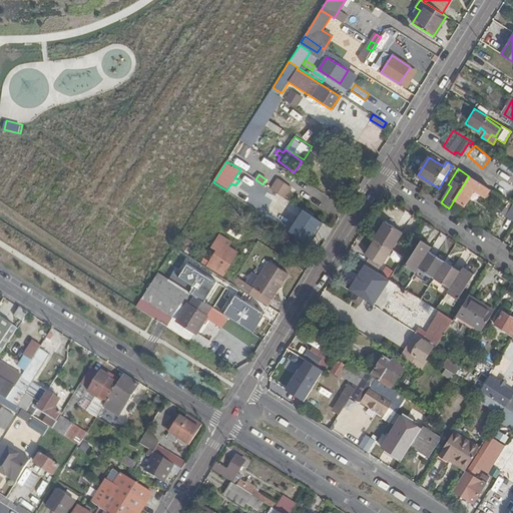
[(483,175),(481,179),(492,187),(495,184),(483,175)]
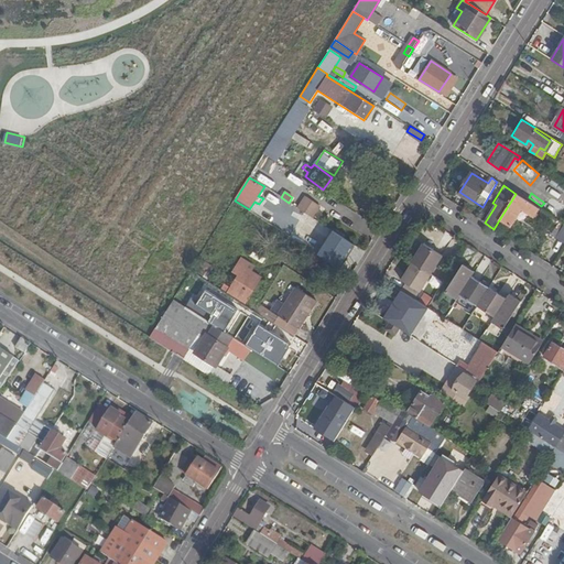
[(534,216),(540,208),(516,194),(500,218),(511,226),(522,208),(534,216)]
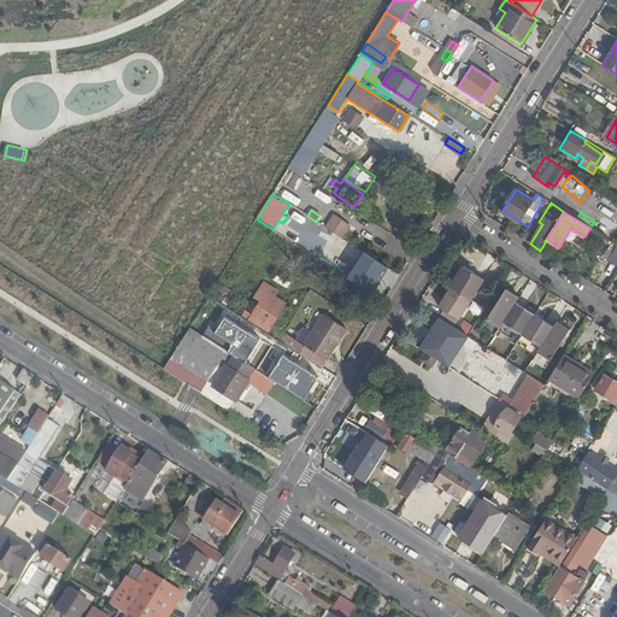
[(327,228),(342,238),(351,225),(341,219),(340,222),(334,217),(327,228)]
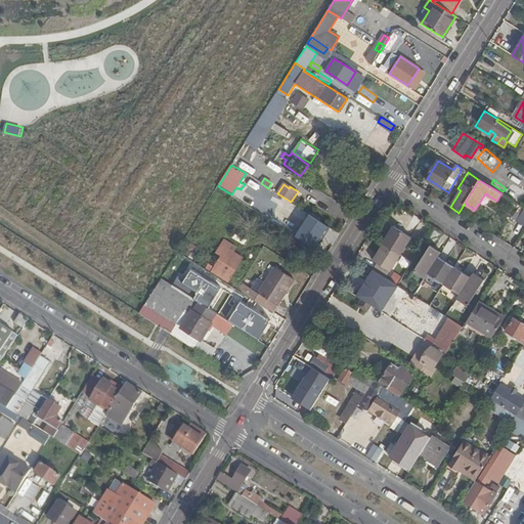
[(239,195),(237,199),(248,205),(250,201),(245,197),(244,199),(239,195)]
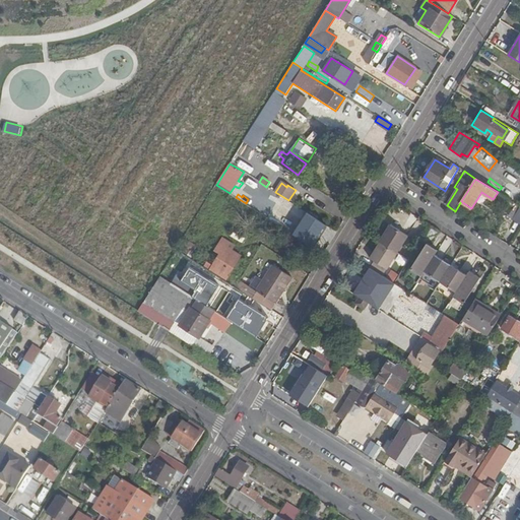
[(519,206),(514,203),(507,214),(513,217),(519,206)]
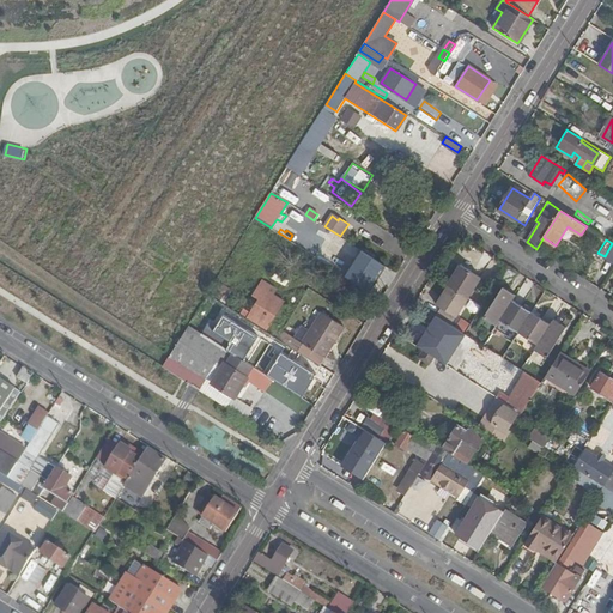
[(449,283),(472,297),(484,280),(460,266),(449,283)]
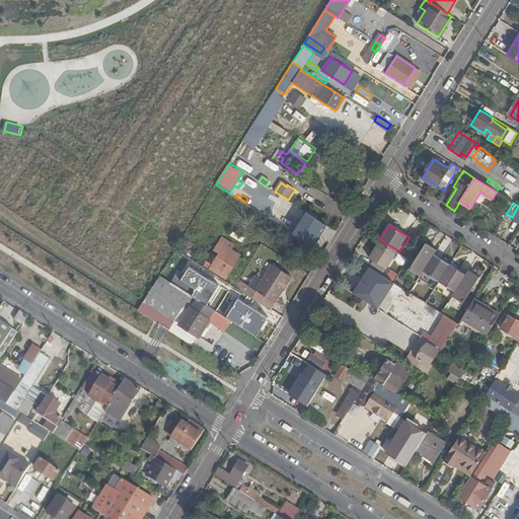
[(314,239),(303,232),(299,238),(318,250),(321,245),(313,240),(314,239)]
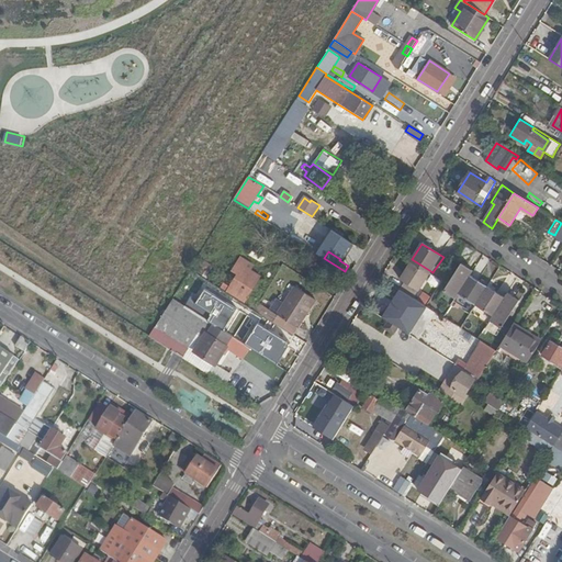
[(433,272),(412,259),(411,262),(412,262),(401,280),(405,282),(400,290),(415,300),(431,276),(433,272)]
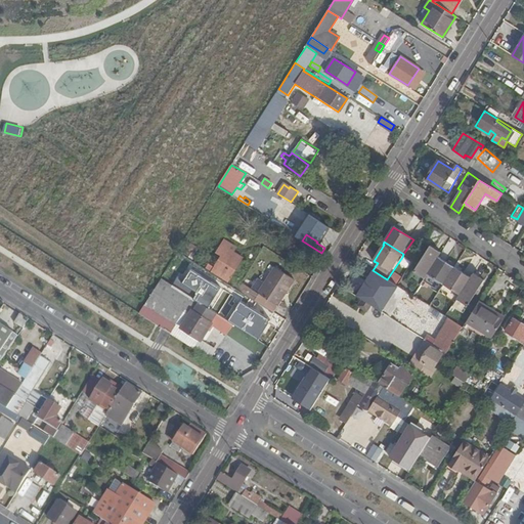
[(416,272),(426,279),(428,275),(461,295),(457,300),(469,307),(485,281),(474,274),(471,278),(439,258),(442,253),(432,247),(416,272)]
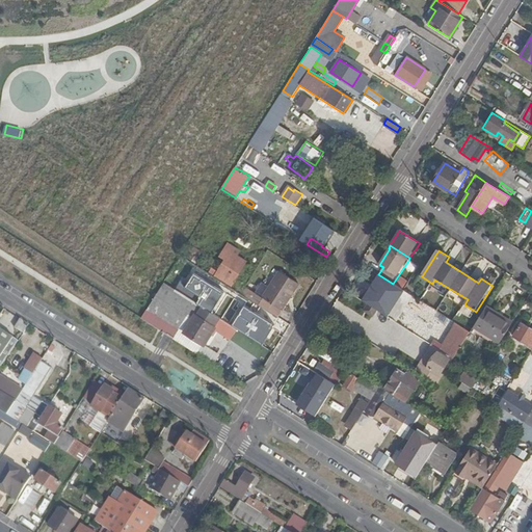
[(220,266),(235,275),(239,268),(238,267),(240,263),(223,251),(220,257),(223,260),(220,266)]
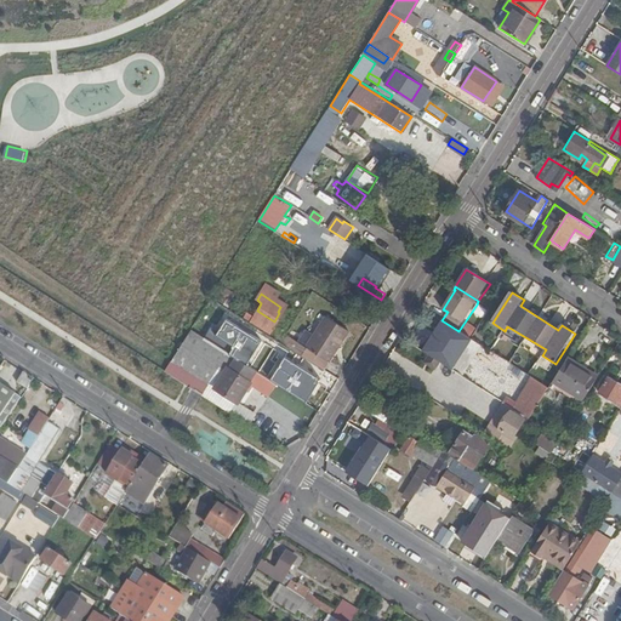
[(279,313),(274,322),(277,323),(285,309),(280,307),(278,312),(279,313)]
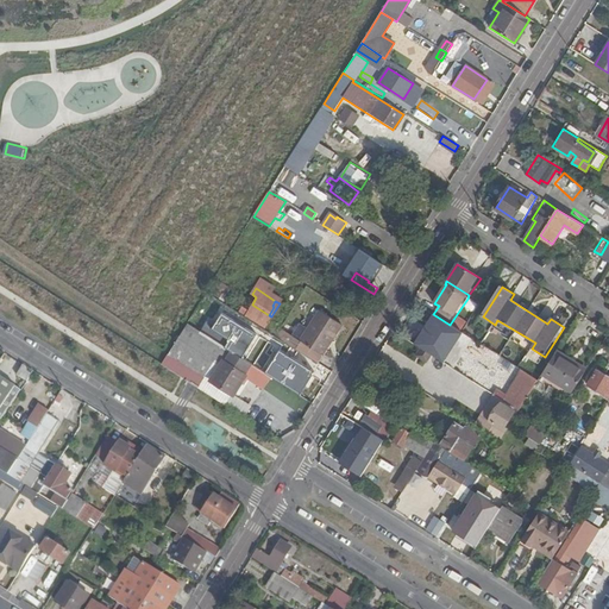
[(269,315),(252,305),(245,316),(262,327),(264,328),(271,316),(269,315)]
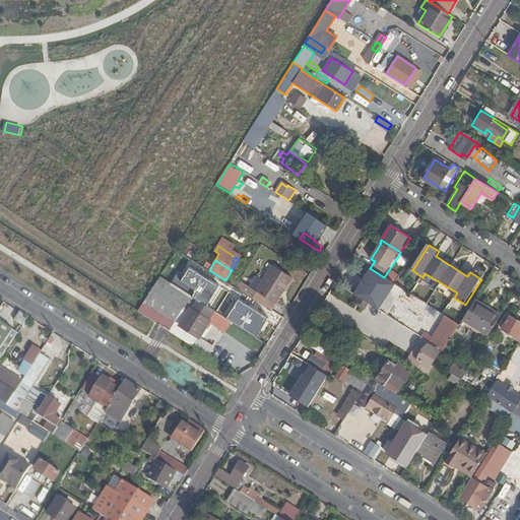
[(256,291),(252,298),(269,309),(271,310),(291,277),(272,265),(263,280),(256,291)]
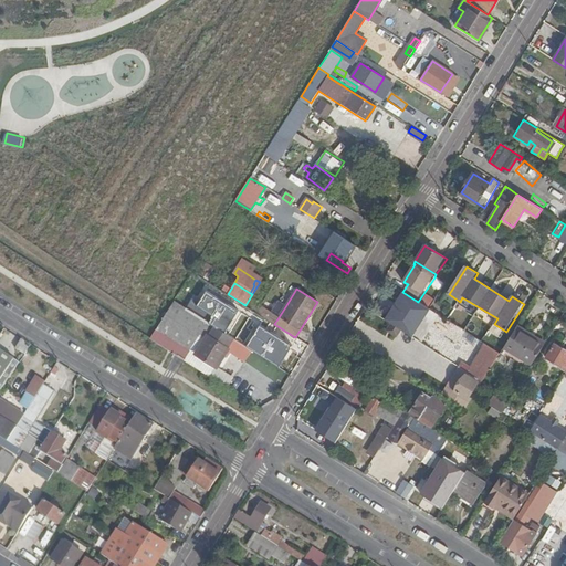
[(435,302),(428,297),(423,304),(430,307),(435,302)]
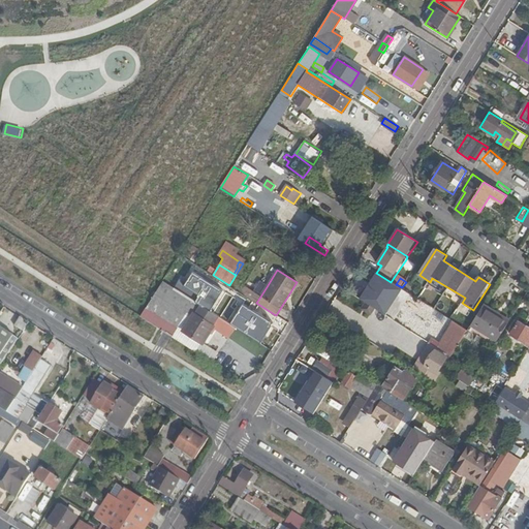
[(213,327),(219,317),(208,310),(194,302),(162,281),(146,307),(203,343),(209,332),(213,327)]
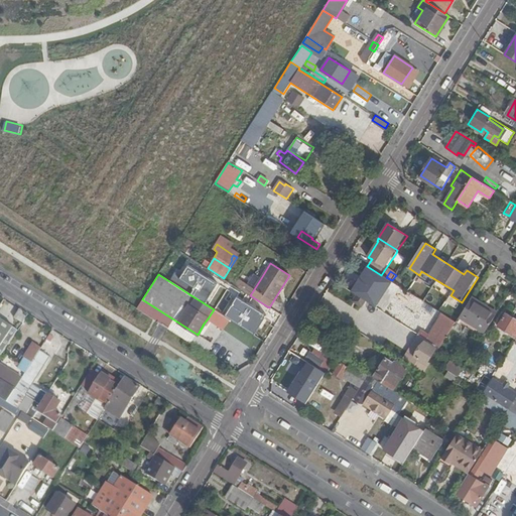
[(261,278),(253,274),(246,284),(254,289),(261,278)]
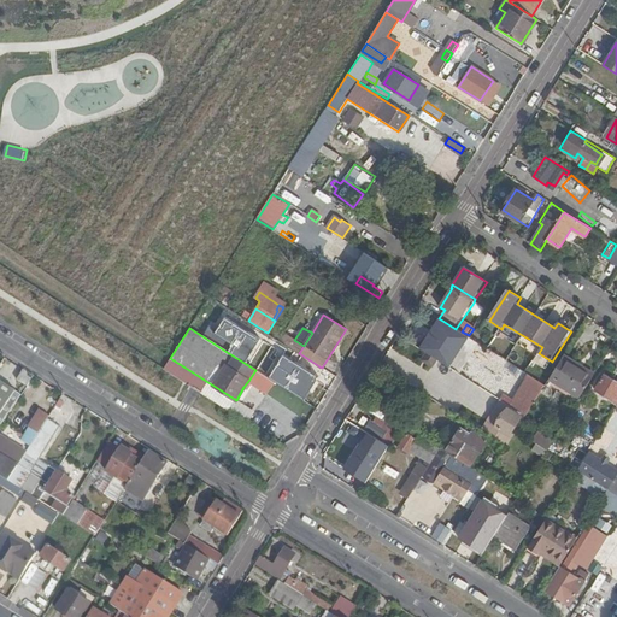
[(299,353),(295,351),(286,366),(311,381),(319,366),(299,353)]
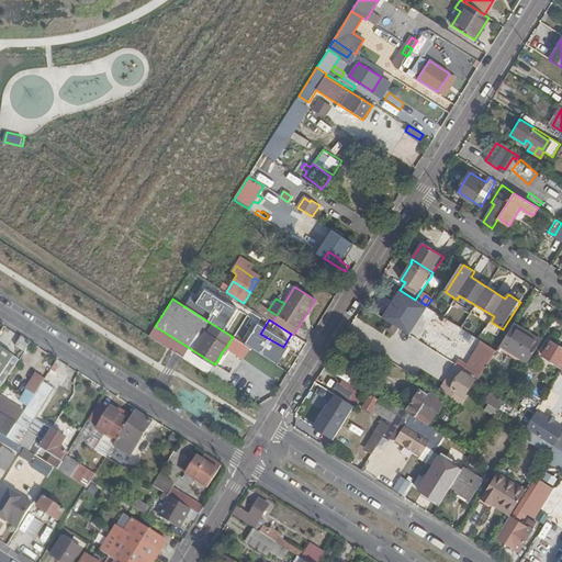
[(541,344),(513,325),(497,351),(525,369),(541,344)]
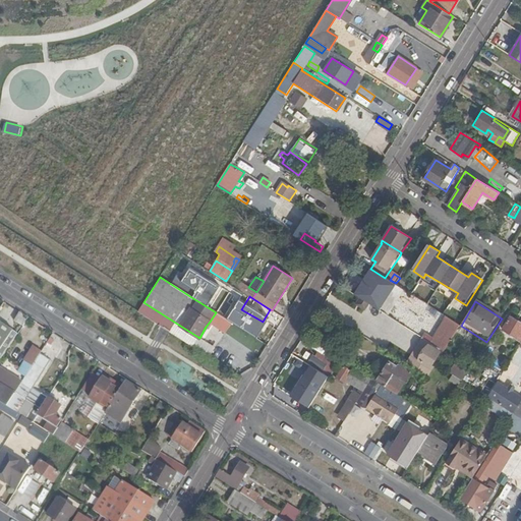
[(194,346),(199,338),(143,302),(140,306),(137,310),(194,346)]
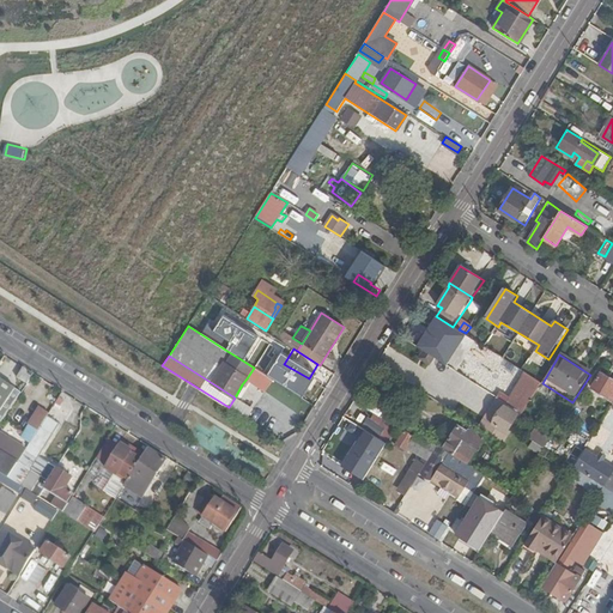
[(392,371),(418,389),(424,381),(396,363),(392,371)]
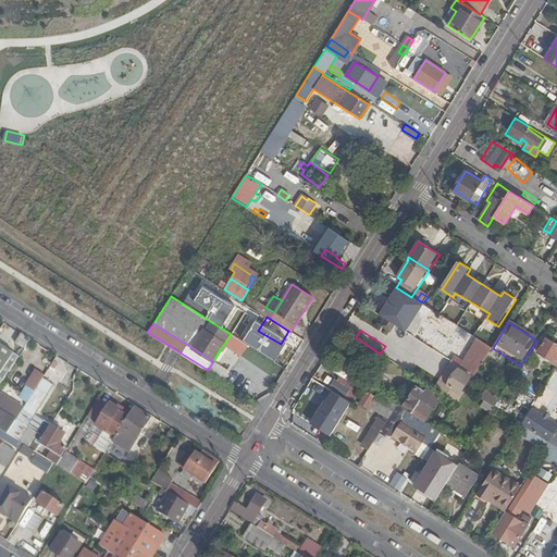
[(25,349),(32,339),(22,333),(15,343),(25,349)]
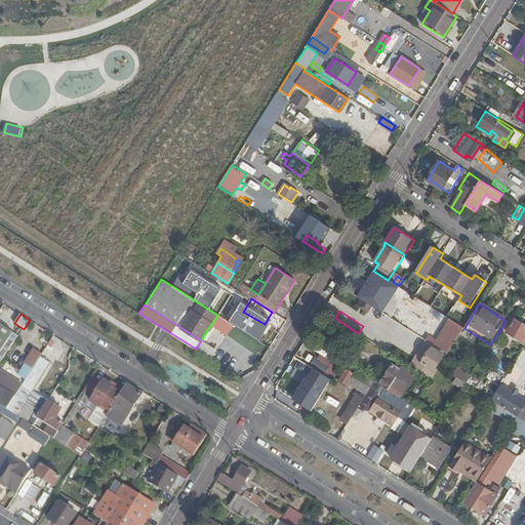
[(403,334),(407,328),(391,318),(387,324),(403,334)]
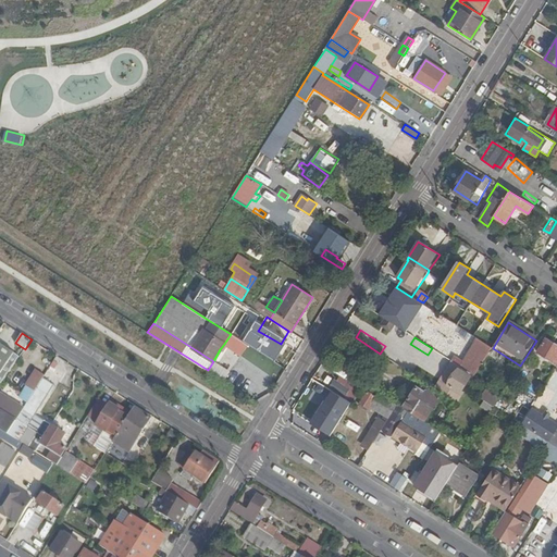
[(556,345),(546,338),(537,351),(555,362),(556,358),(556,345)]
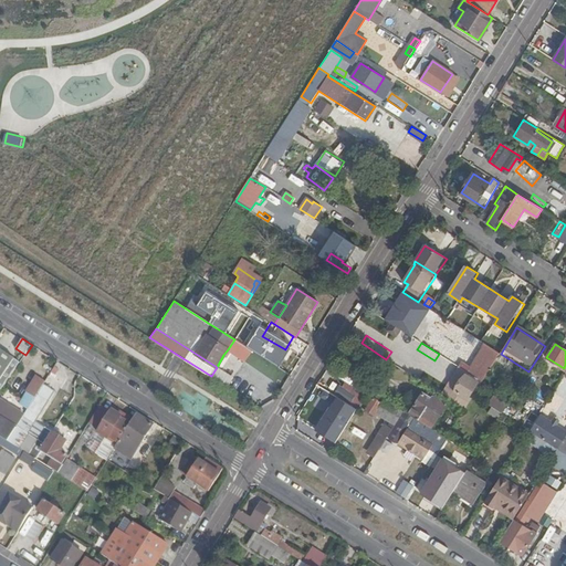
[(486,345),(469,373),(483,381),(500,354),(486,345)]
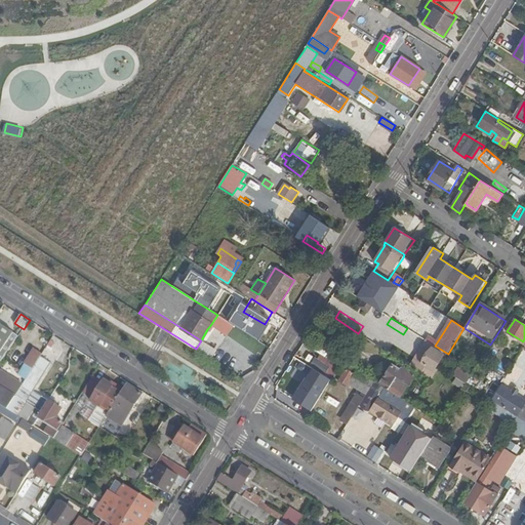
[(0,326),(0,352),(13,333),(1,325),(0,326)]
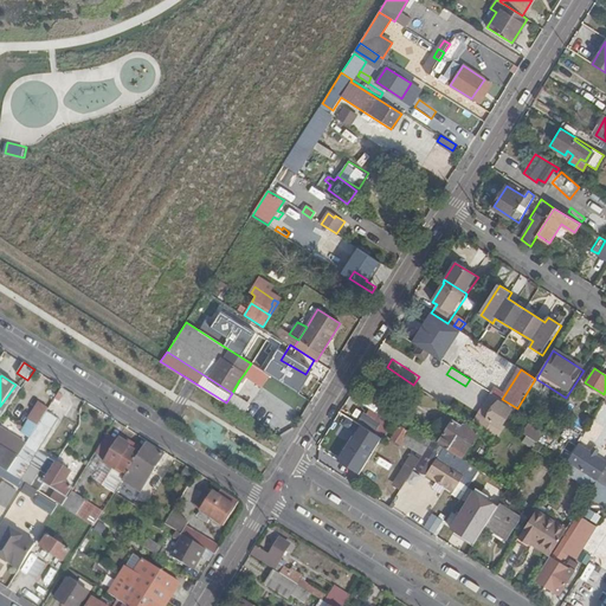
[(481,427),(498,401),(490,395),(474,423),(481,427)]
